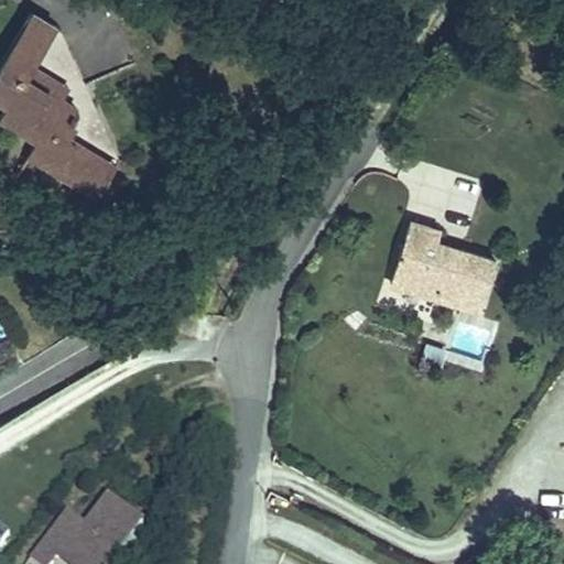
[(55,171),(96,196),(119,159),(61,29),(32,11),(0,63),(0,97),(8,102),(0,115),(0,116),(22,130),(30,125),(42,132),(32,149),(58,165),(55,171)]
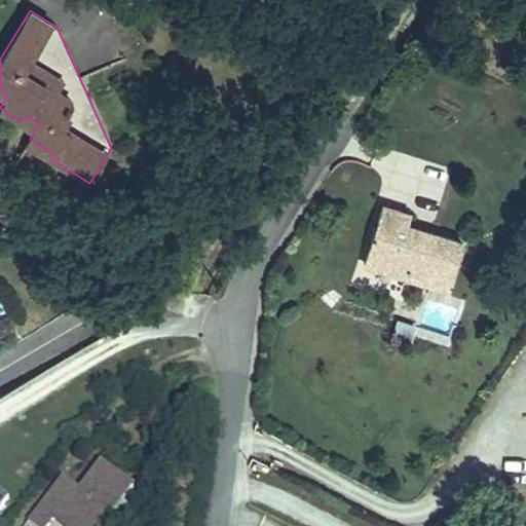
[(21,121),(35,129),(39,123),(28,116),(21,121)]
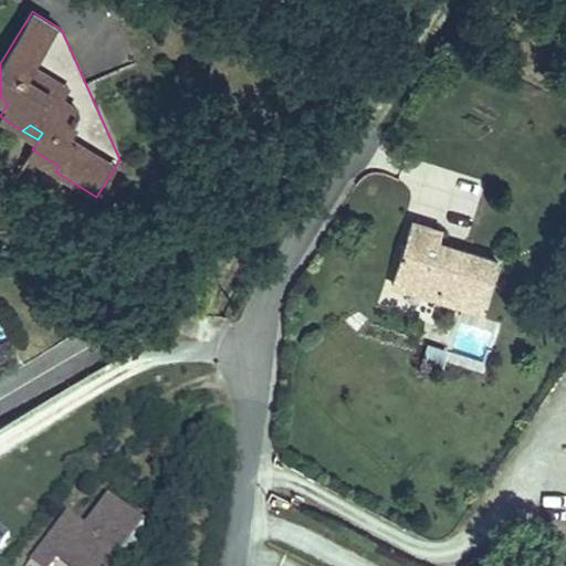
[(28,155),(55,171),(59,166),(32,149),(28,155)]
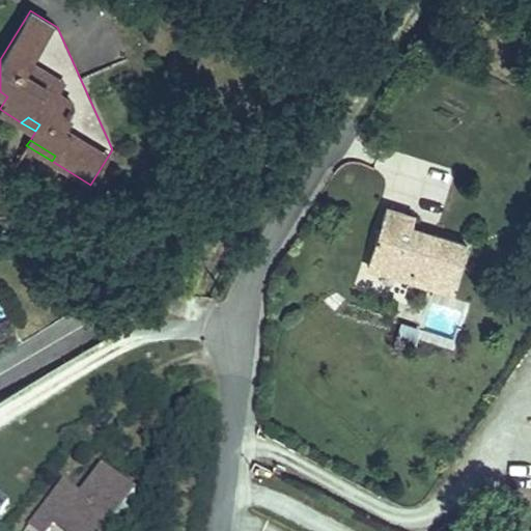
[(368,266),(451,291),(466,244),(430,233),(429,238),(423,235),(424,231),(411,227),(415,216),(386,207),(368,266)]
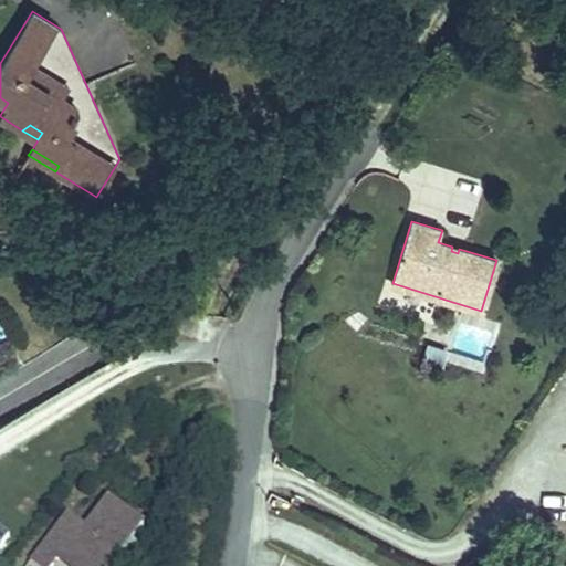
[(427,356),(442,360),(446,354),(429,348),(427,356)]
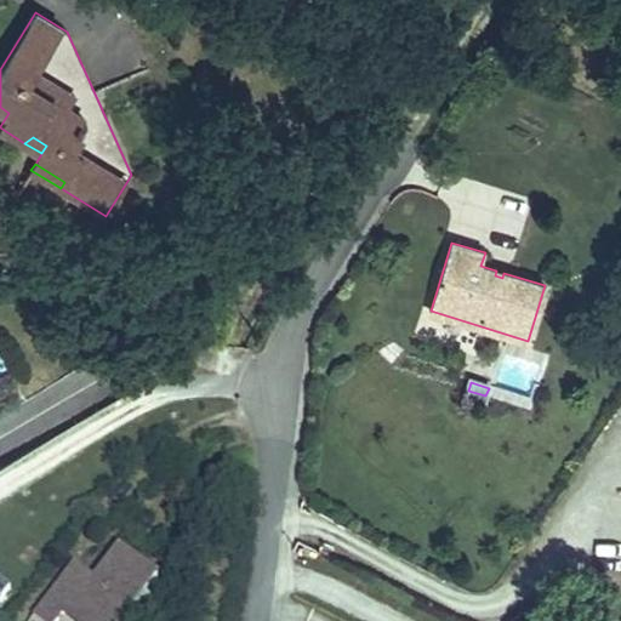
[(485,396),(468,391),(466,402),(483,406),(485,396)]
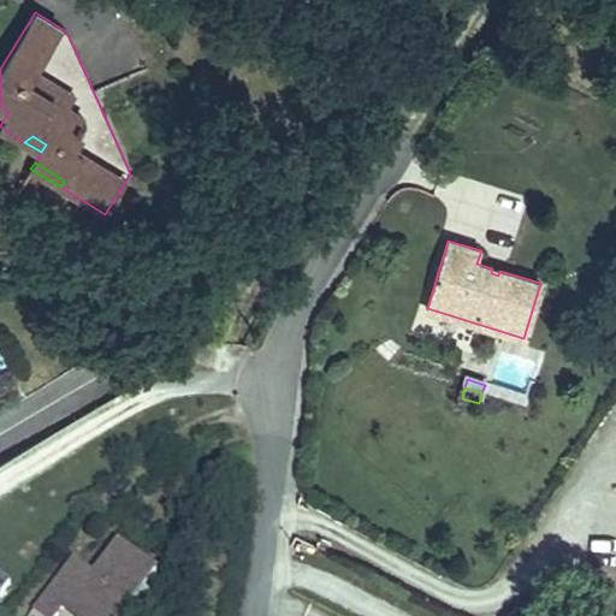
[(615,487),(604,486),(594,550),(615,552),(615,487)]
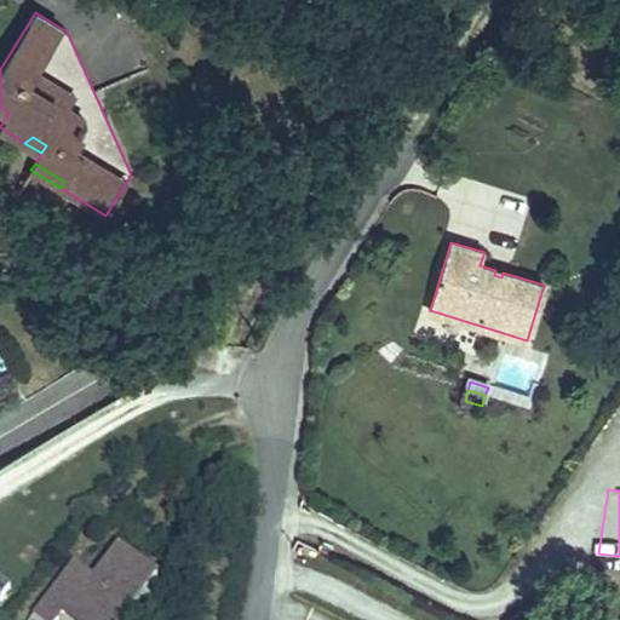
[(124,619),(131,612),(139,619),(153,603),(144,596),(158,578),(120,547),(99,572),(107,577),(99,585),(93,580),(74,564),(33,615),(38,619),(58,619),(62,615),(65,612),(75,619),(124,619)]
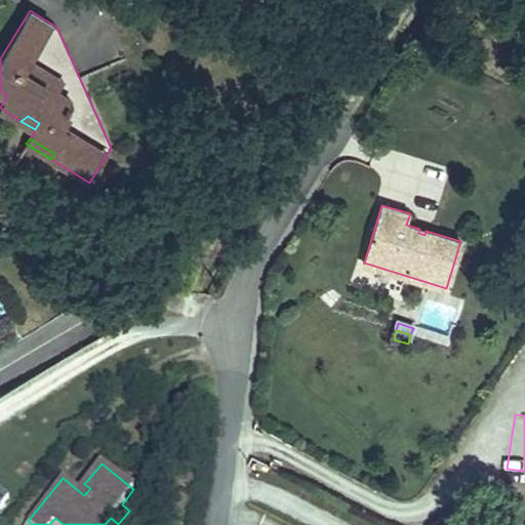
[(79,491),(84,495),(90,488),(84,484),(79,491)]
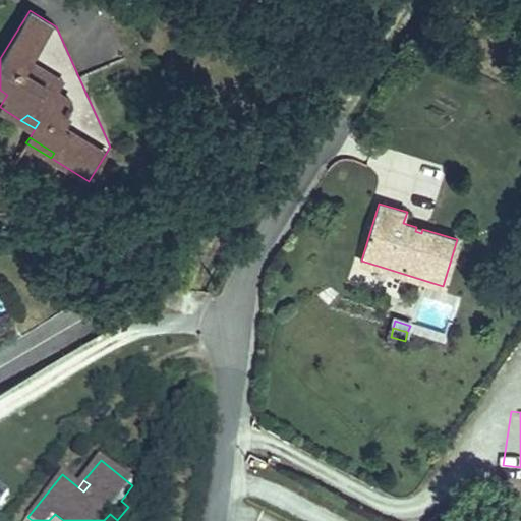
[(0,505),(9,495),(0,487),(0,505)]
